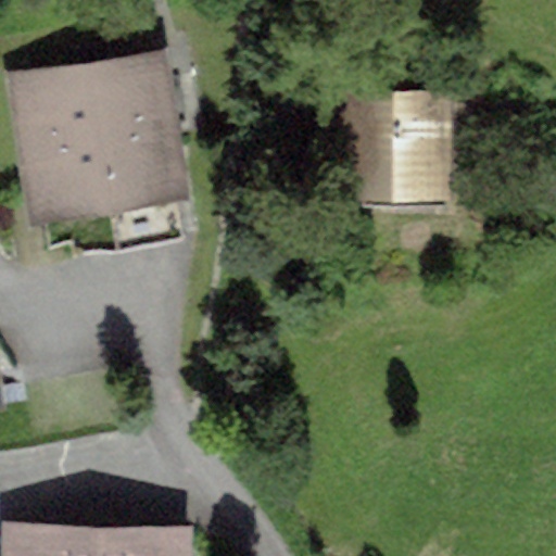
[(153,63),(23,84),(49,241),(71,238),(73,252),(181,234),(162,118),(184,114),(177,73),(155,76),(153,63)]
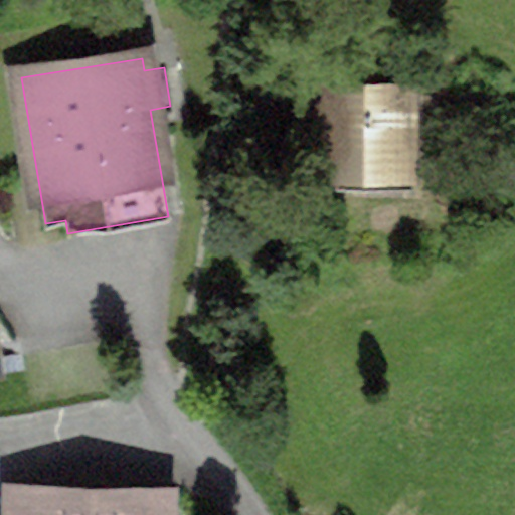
[(306,89),(305,158),(372,159),(372,172),(398,173),(398,90),(306,89)]
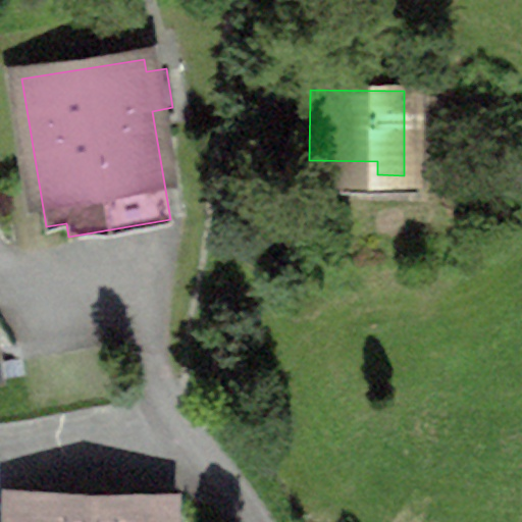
[(21,358),(0,362),(0,421),(33,416),(21,358)]
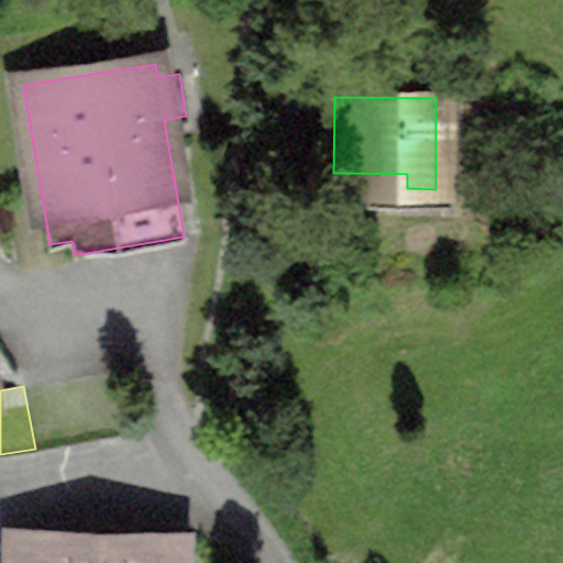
[(24,562),(167,562),(168,552),(25,550),(24,562)]
